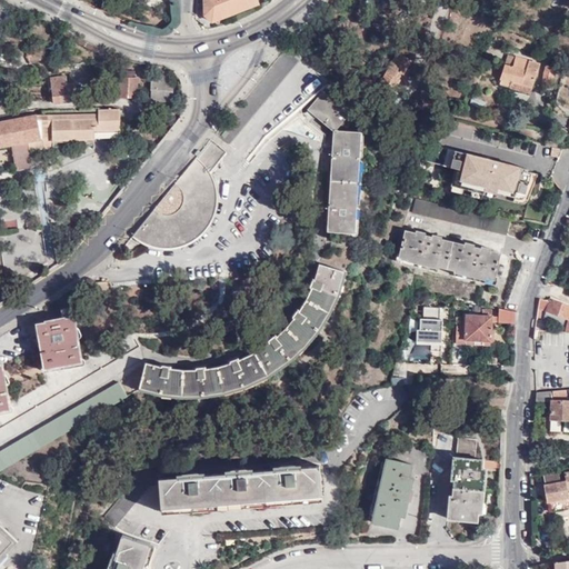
[(176,0),(170,1),(173,23),(181,22),(177,0),(176,0)]
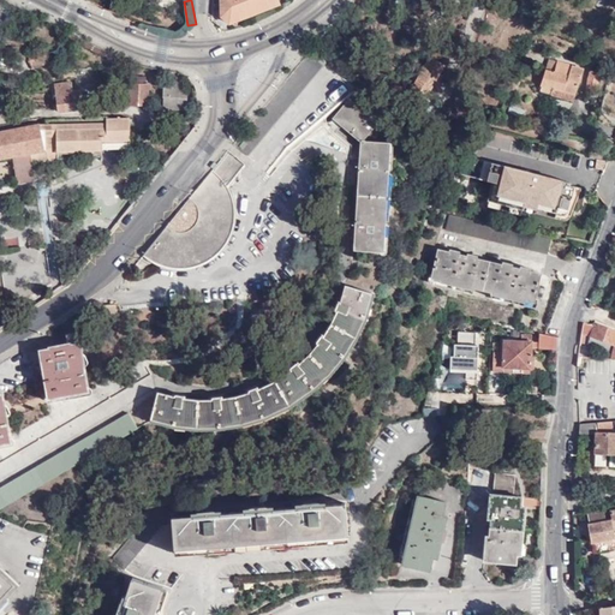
[(278,0),(221,0),(222,16),(228,22),(279,4),(278,0)]
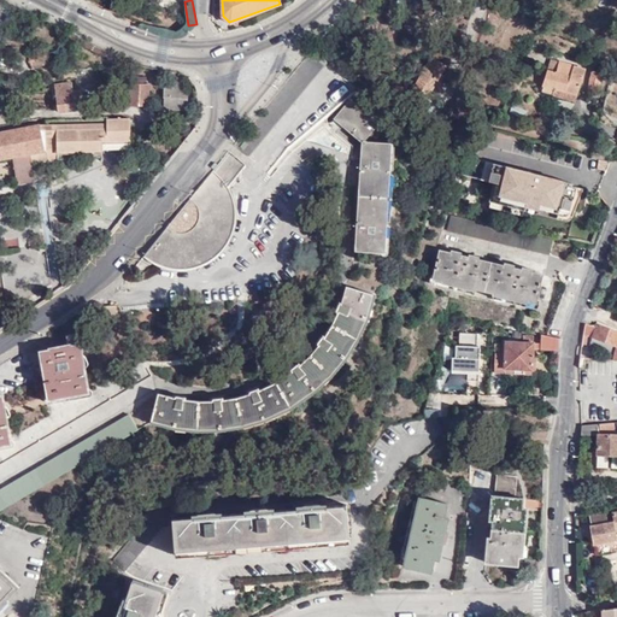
[(248,158),(328,62),(313,50),(234,145),(248,158)]
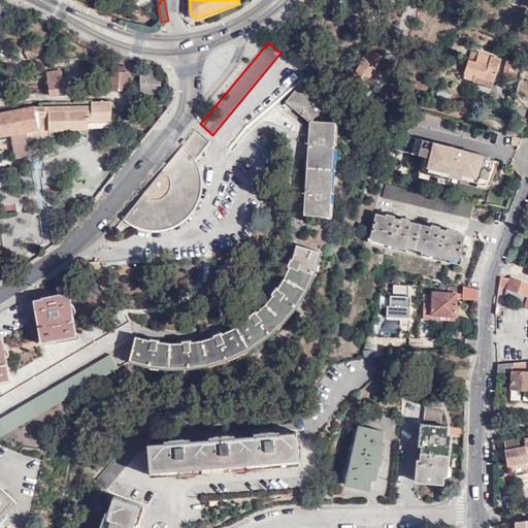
[(27,59),(42,53),(41,50),(39,45),(24,51),(27,59)]
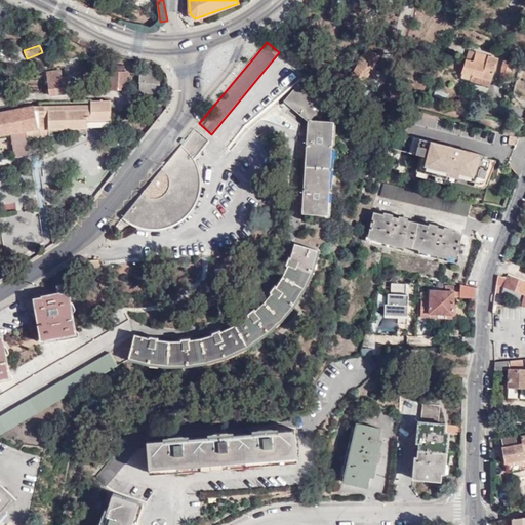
[(473,77),(491,82),(497,59),(469,51),(461,74),(462,74),(461,79),(471,82),(473,77)]
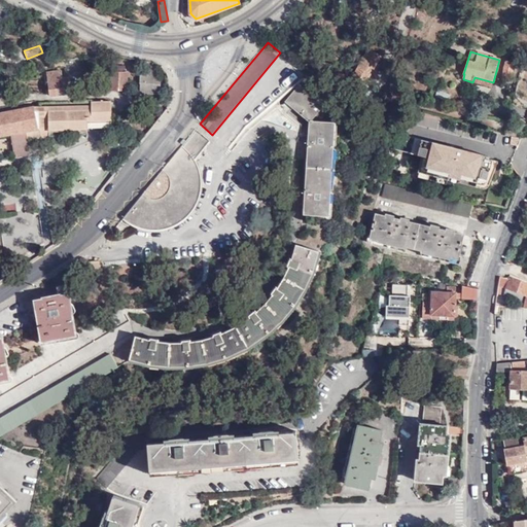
[(373,70),(378,60),(369,54),(349,88),(362,95),(376,71),(373,70)]
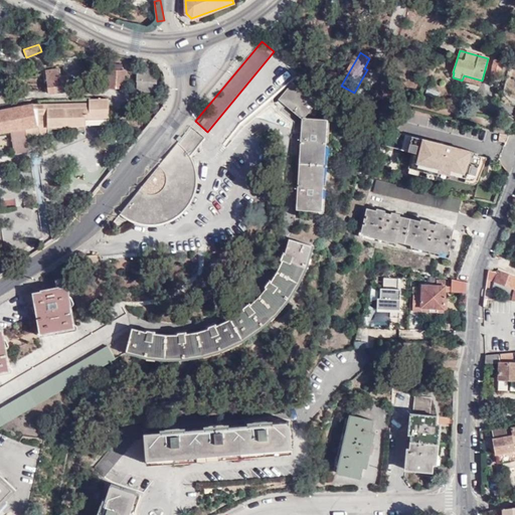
[(372,60),(369,58),(364,68),(367,69),(372,60)]
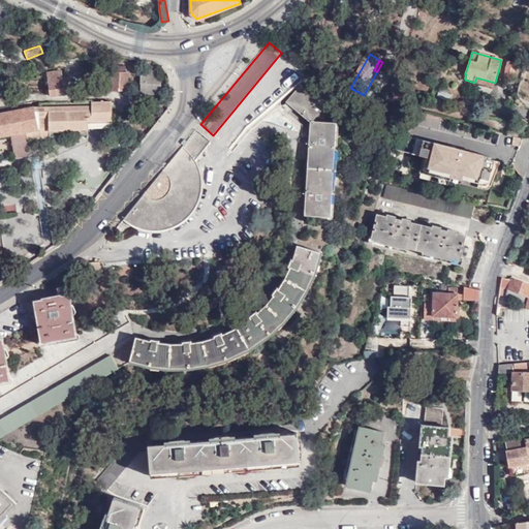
[(515,72),(516,63),(508,61),(506,68),(505,80),(514,81),(515,72)]
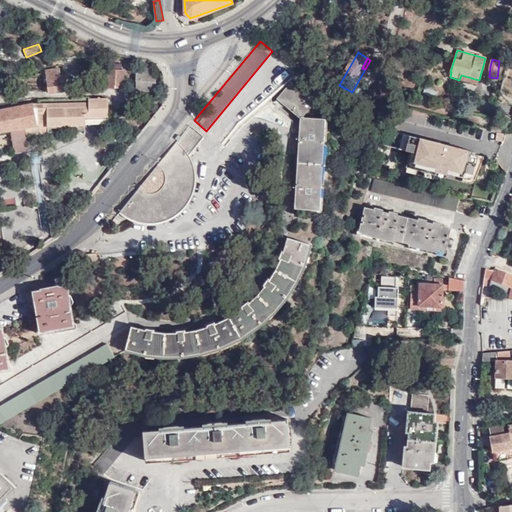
[(105,87),(122,88),(123,69),(106,68),(105,87)]
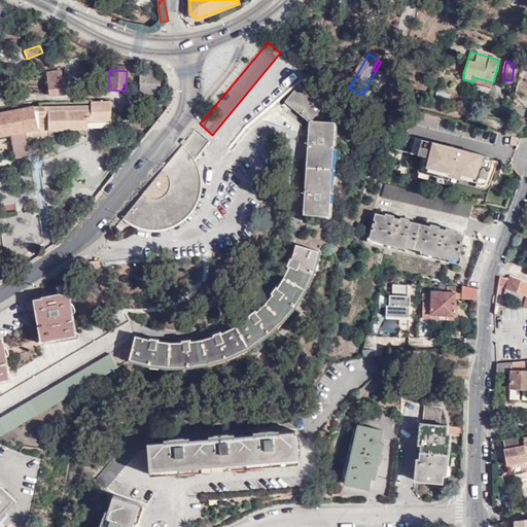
[(62,78),(61,72),(47,73),(50,97),(71,94),(69,77),(62,78)]
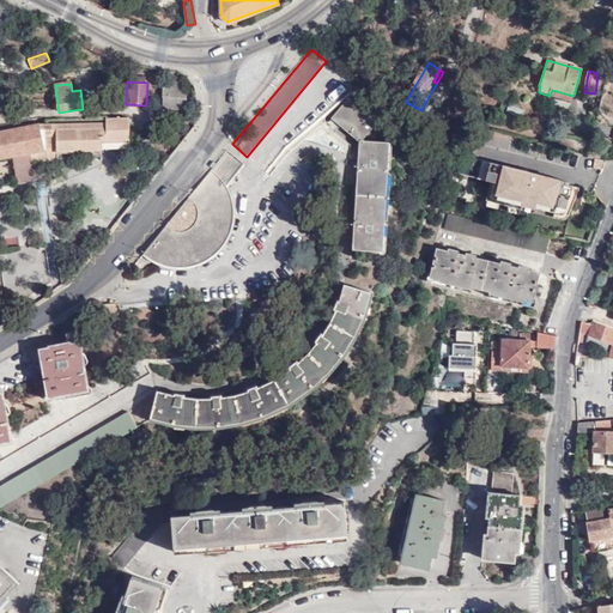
[(175,105),(186,107),(187,87),(164,86),(162,110),(175,111),(175,105)]
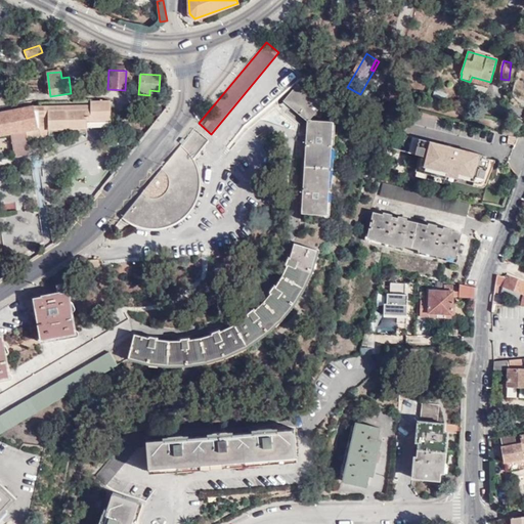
[(489,88),(490,82),(472,77),(470,82),(489,88)]
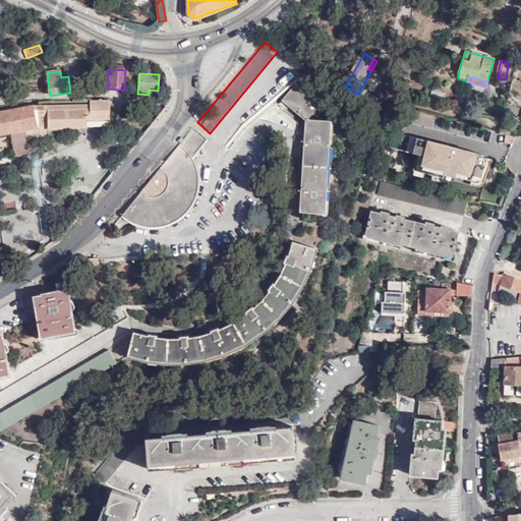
[(300,212),(324,214),(330,123),(307,121),(320,106),(295,85),(282,102),(306,122),(304,145),(302,185),(300,212)]
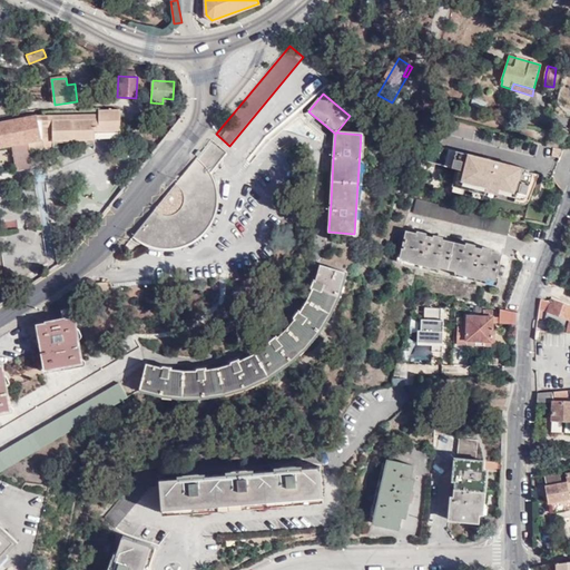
[(0,118),(0,123),(40,116),(39,110),(0,118)]
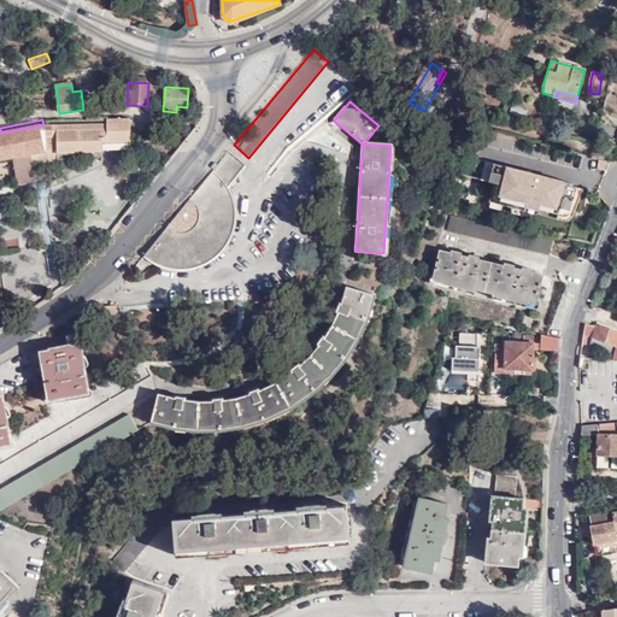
[(43,125),(0,133),(0,160),(13,158),(19,184),(36,182),(33,164),(33,158),(47,154),(103,154),(103,145),(131,144),(131,119),(109,119),(109,124),(43,125)]
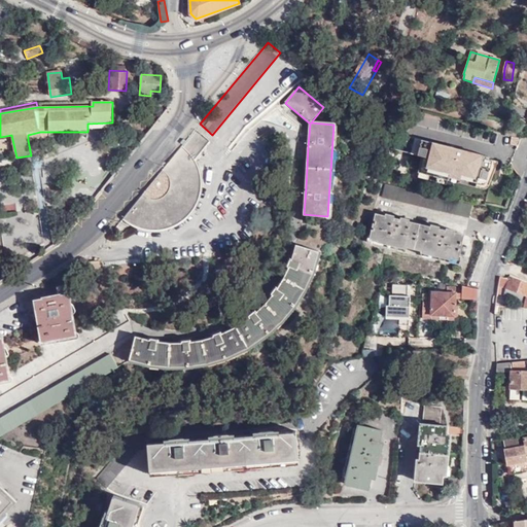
[(88,124),(88,132),(95,132),(113,131),(112,123),(88,124)]
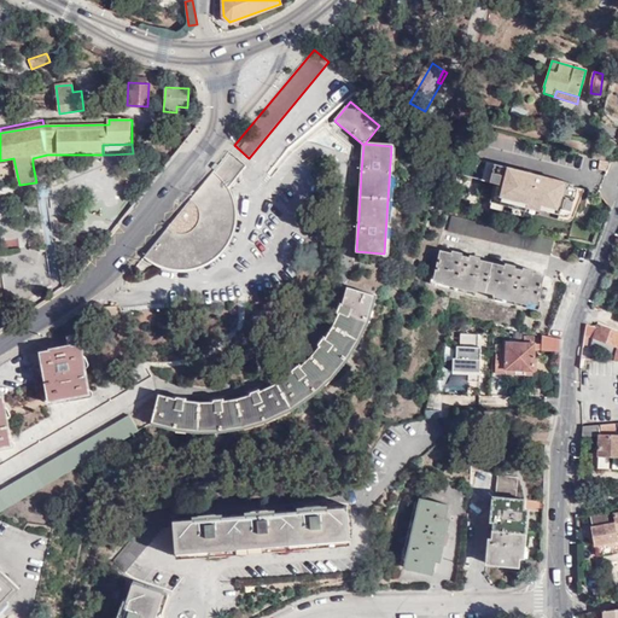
[(33,158),(33,164),(47,162),(103,161),(103,155),(47,155),(33,158)]
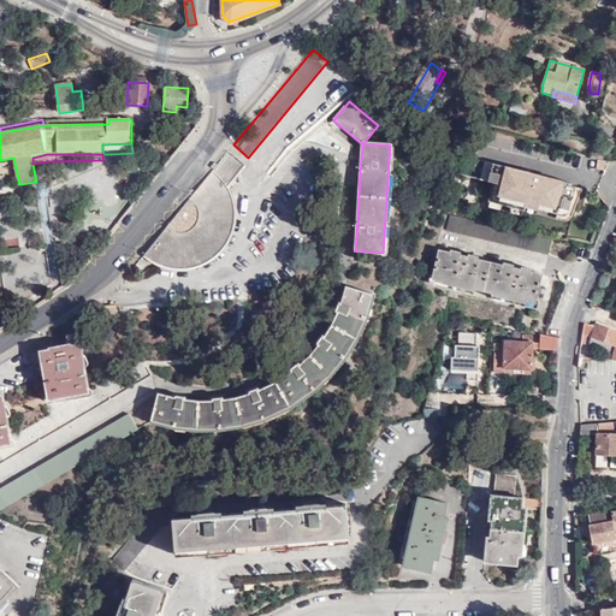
[(211,173),(146,255),(153,261),(160,265),(170,267),(181,268),(189,267),(197,266),(206,261),(213,256),(219,252),(225,244),(230,235),(234,223),(234,212),(231,199),(225,189),(244,165),(230,154),(213,176),(211,173)]
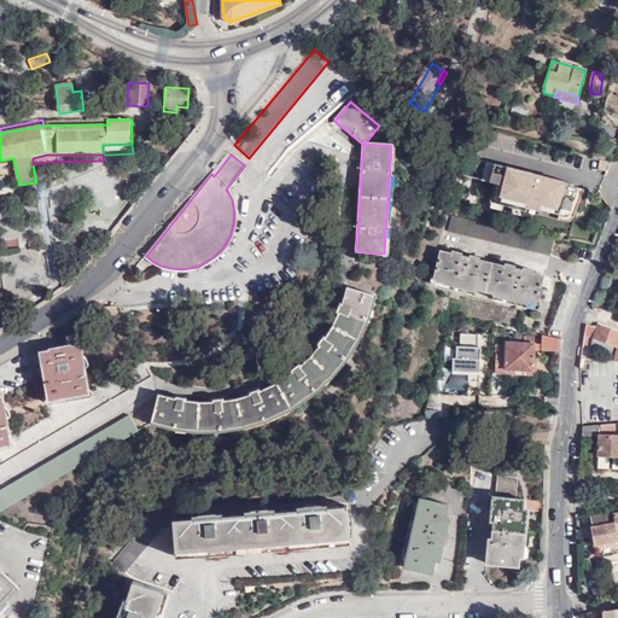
[(576,214),(584,191),(573,187),(573,185),(529,173),(530,170),(526,170),(526,172),(476,157),(462,173),(495,182),(490,200),(526,211),(529,207),(560,216),(563,210),(576,214)]
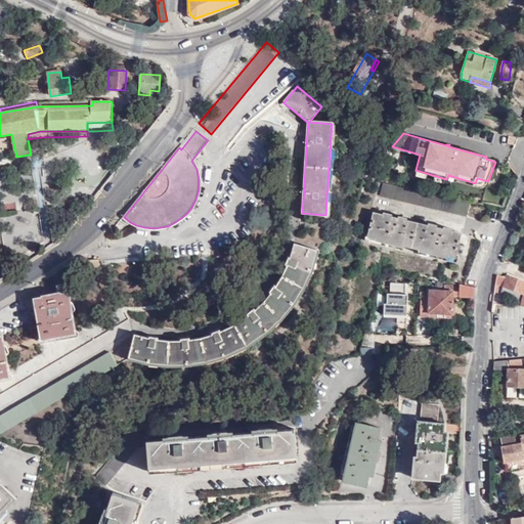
[(510,137),(508,144),(516,146),(518,138),(510,137)]
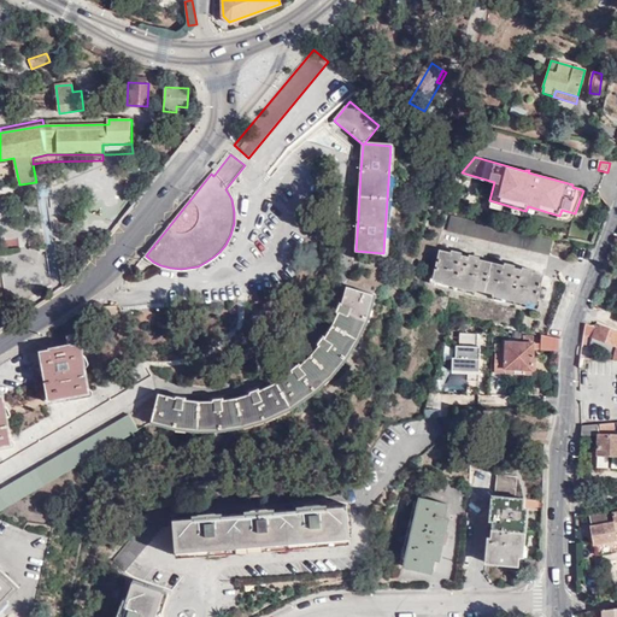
[(86,215),(107,224),(113,211),(92,201),(86,215)]
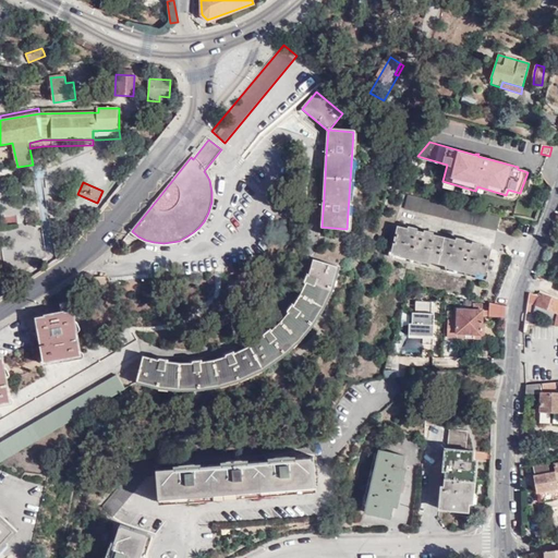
[(501,218),(405,194),(402,208),(498,231),(501,218)]
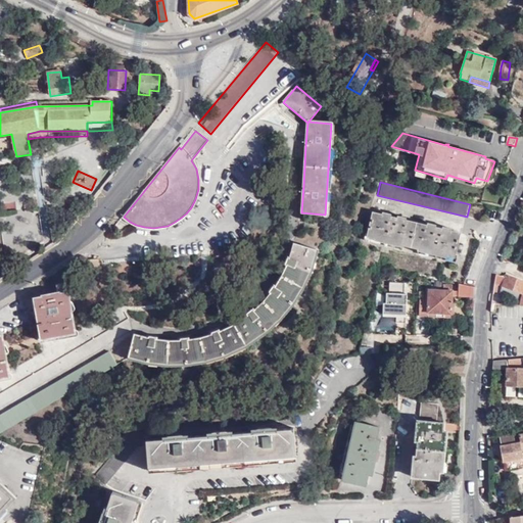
[(374,212),(369,234),(368,236),(377,238),(376,240),(403,247),(403,245),(419,249),(419,250),(443,256),(446,254),(450,255),(456,253),(460,233),(450,231),(452,229),(443,227),(443,229),(436,228),(436,226),(428,224),(427,226),(407,221),(407,219),(398,217),(397,219),(391,217),(391,215),(383,212),(382,215),(374,212)]
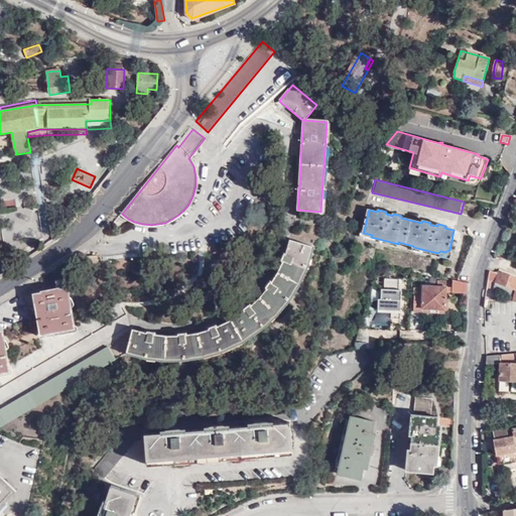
[(363,233),(364,231),(362,230),(360,238),(396,247),(398,244),(371,237),(372,235),(363,233)]
